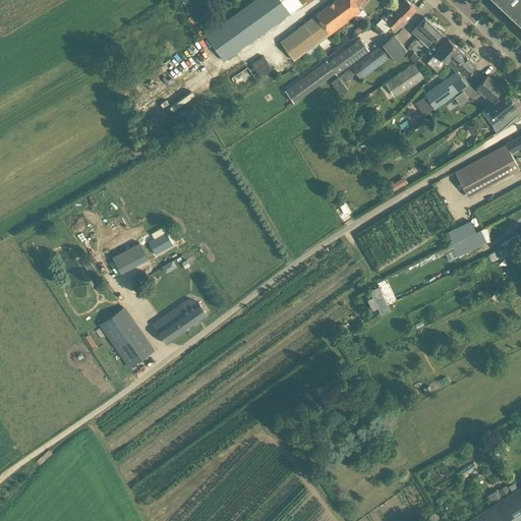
[(304,0),(253,0),(206,35),(224,60),(290,12),(305,0),(304,0)]
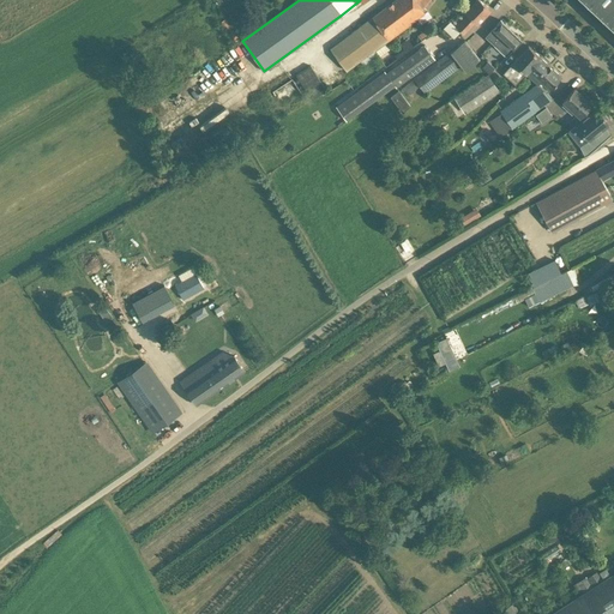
[(395,0),(371,17),(372,18),(387,41),(425,13),(419,4),(421,0),(395,0)]
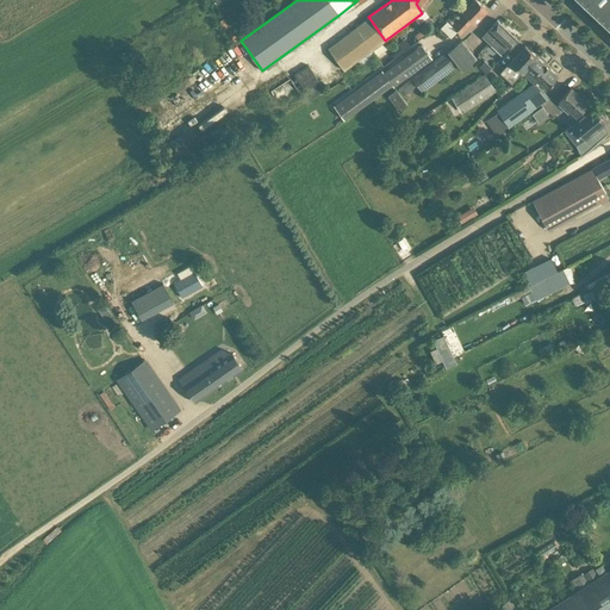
[(453,26),(460,33),(472,22),(473,24),(487,10),(477,0),(473,0),(461,13),(465,16),(453,26)]
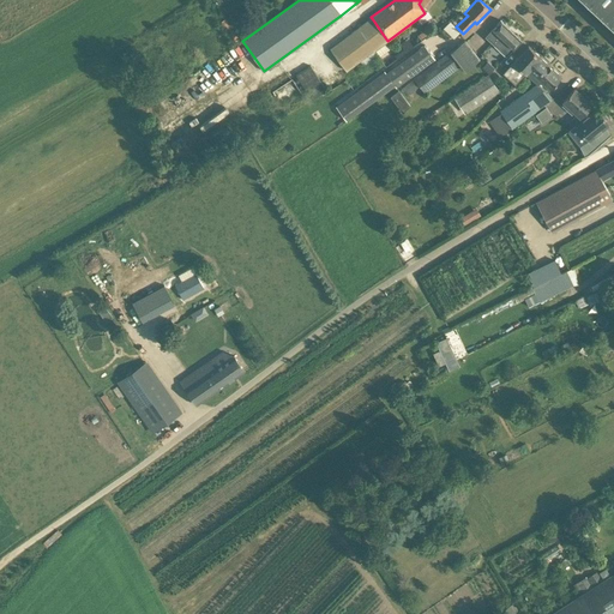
[(613,0),(585,0),(613,26),(613,0)]
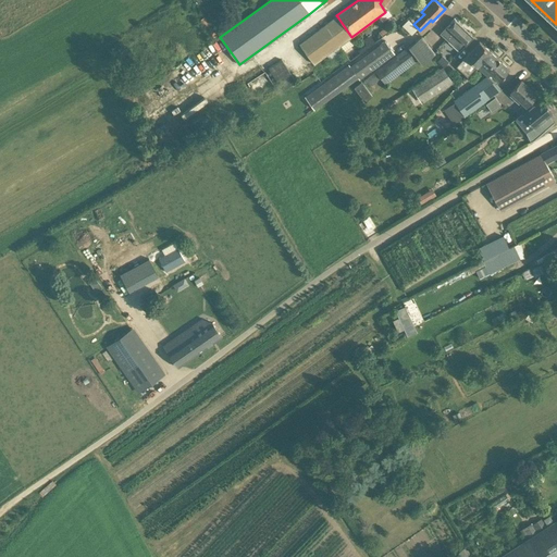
[(351,36),(337,16),(299,44),(314,64),(351,36)]
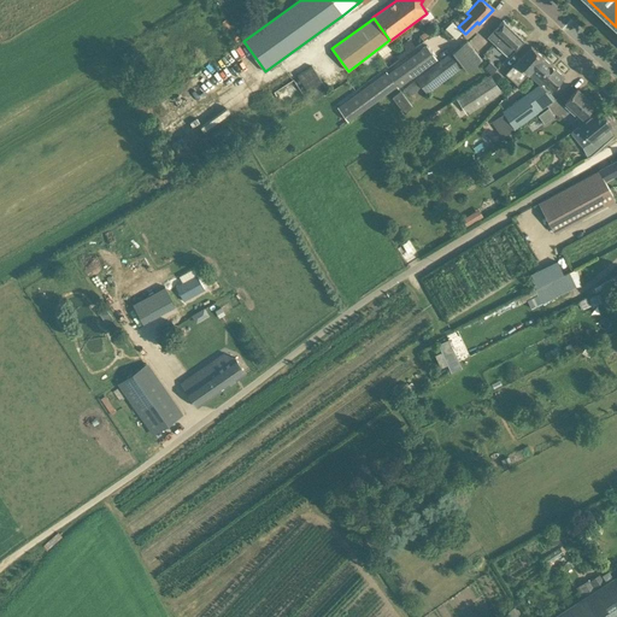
[(488,36),(509,56),(524,40),(504,19),(488,36)]
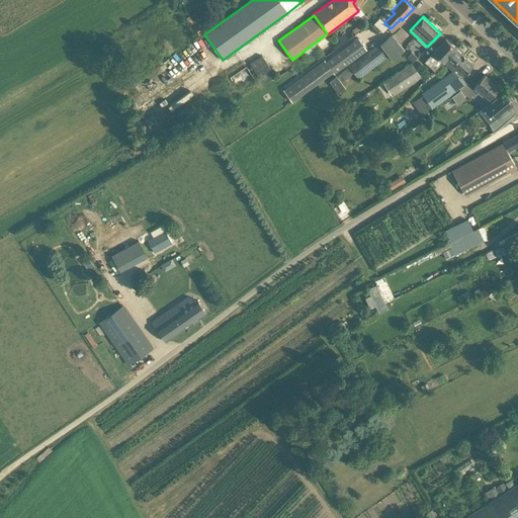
[(368,53),(339,75),(343,80),(354,72),(358,78),(389,55),(392,59),(405,50),(393,33),(379,44),(382,47),(370,56),(368,53)]
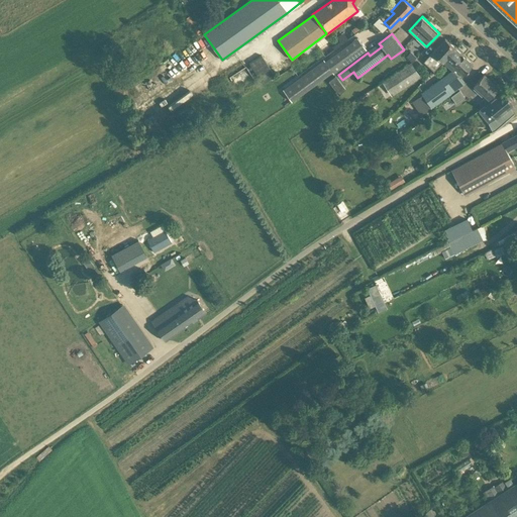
[(324,61),(332,73),(333,74),(366,50),(356,37),(324,61)]
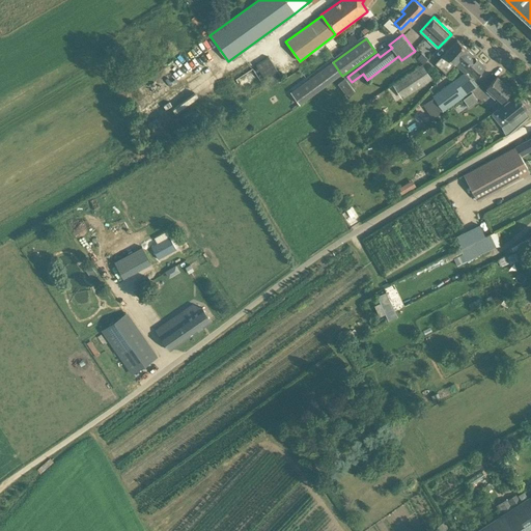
[(468,49),(457,39),(435,63),(445,73),(456,60),(467,49),(468,49)]
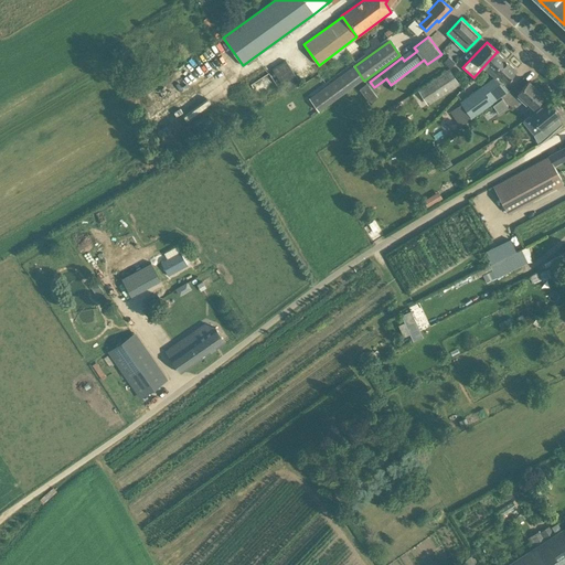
[(460,102),(471,118),(508,91),(503,85),(516,70),(498,52),(497,52),(486,64),(497,74),(494,77),(482,86),(481,86),(460,102)]
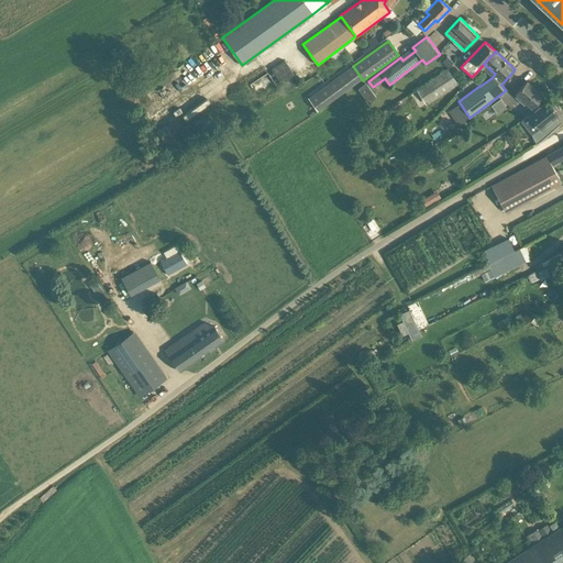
[(285,59),(271,68),(286,90),(299,81),(285,59)]
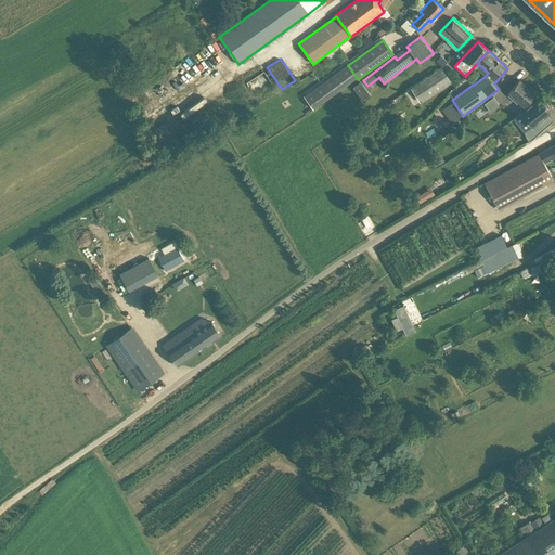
[(313,110),(357,78),(348,65),(347,64),(304,97),(313,110)]
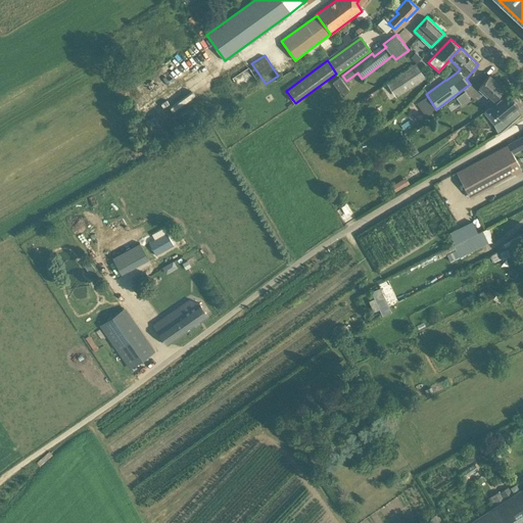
[(389,99),(390,100),(425,78),(416,63),(381,87),(383,89),(389,99)]
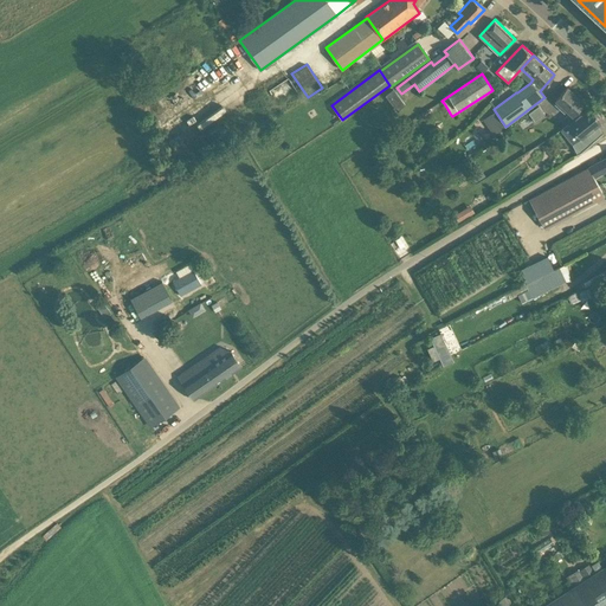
[(268,90),(277,104),(296,91),(287,77),(268,90)]
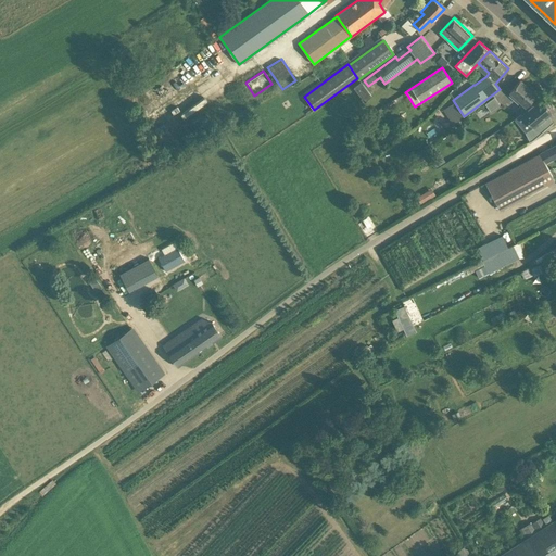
[(509,91),(527,108),(540,98),(539,97),(520,79),(509,91)]
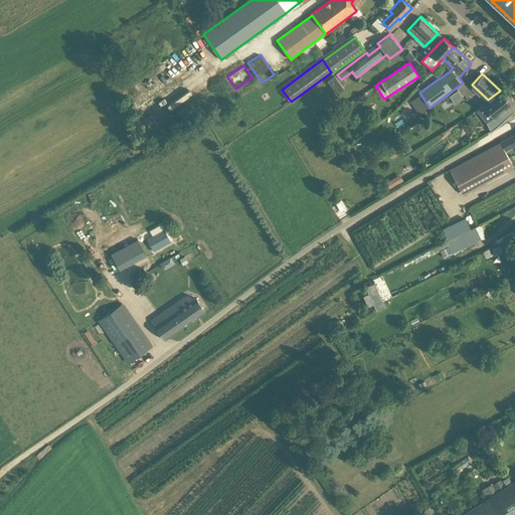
[(344,89),(335,75),(328,81),(337,94),(344,89)]
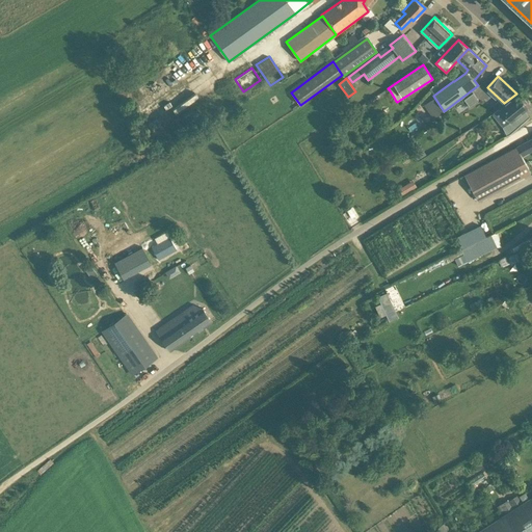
[(473,92),(463,99),(469,106),(478,100),(473,92)]
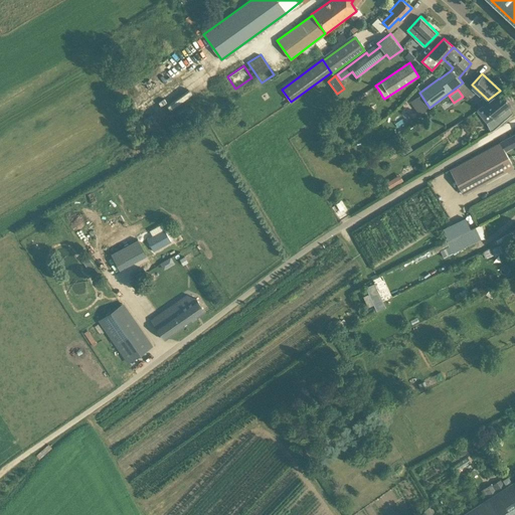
[(489,100),(483,105),(493,118),(487,123),(490,131),(489,131),(489,132),(494,129),(506,119),(505,119),(504,119),(499,113),(511,104),(508,100),(510,99),(505,93),(503,94),(501,91),(500,91),(488,100),(489,100)]
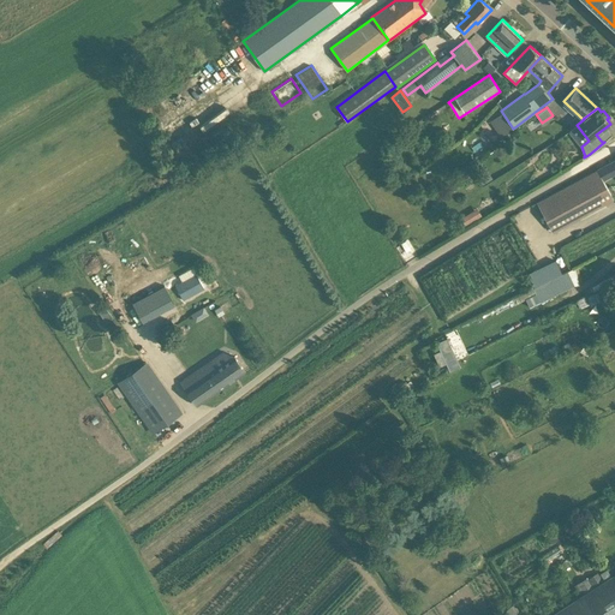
[(614,159),(589,174),(537,202),(551,230),(610,197),(602,181),(614,173),(614,159)]
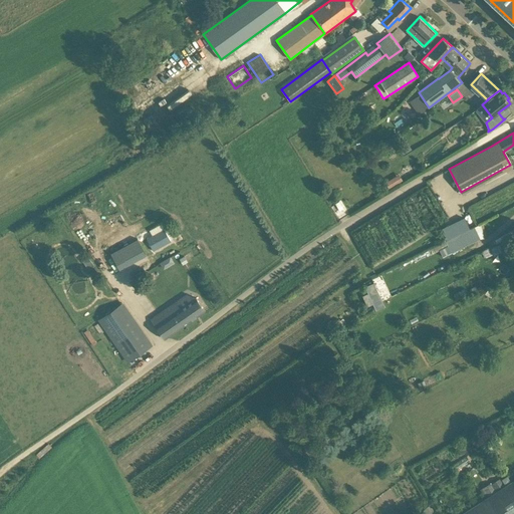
[(399,174),(384,183),(389,189),(403,180),(399,174)]
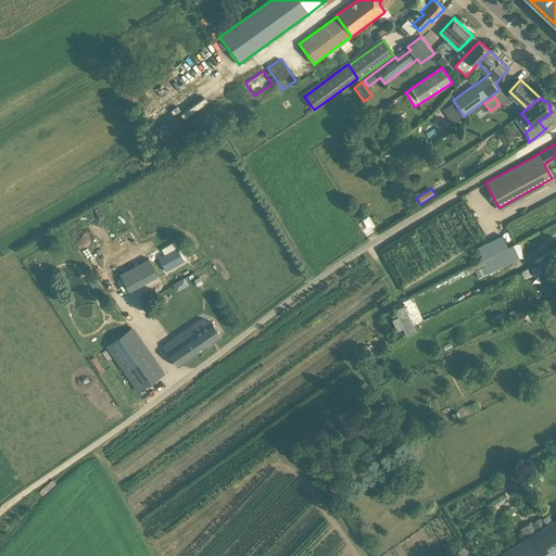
[(523,241),(518,242),(521,257),(527,256),(523,241)]
